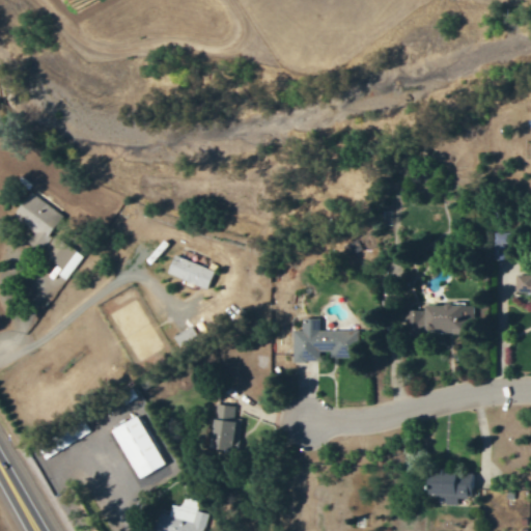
[(35,250),(62,218),(31,191),(11,214),(33,232),(25,242),(35,250)]
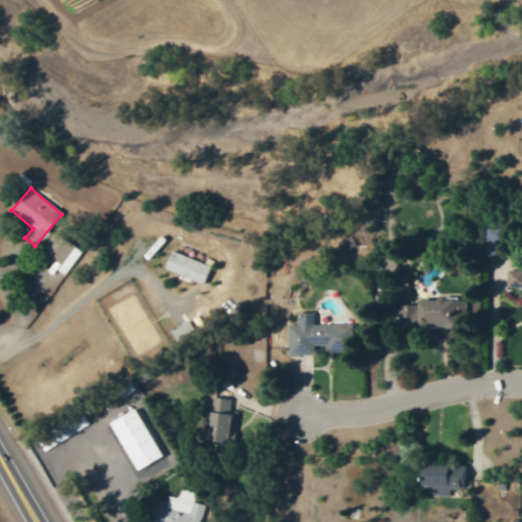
[(57,262),(53,267),(64,275),(82,254),(55,232),(41,250),(57,262)]
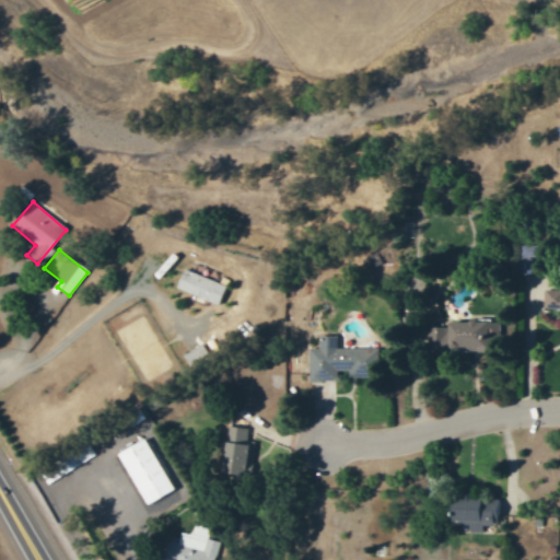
[(174,288),(217,305),(224,287),(183,269),(174,288)]
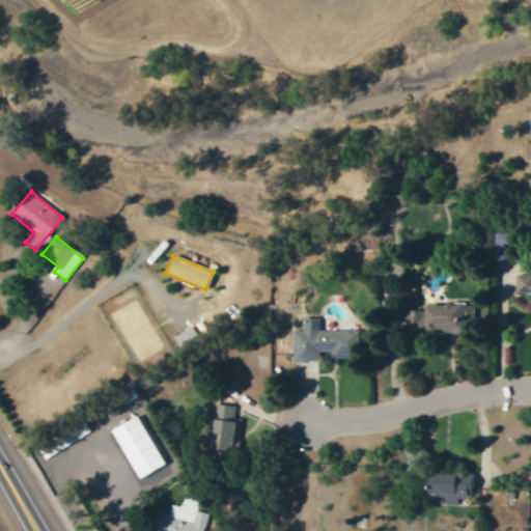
[(530,275),(514,275),(514,294),(530,294),(530,275)]
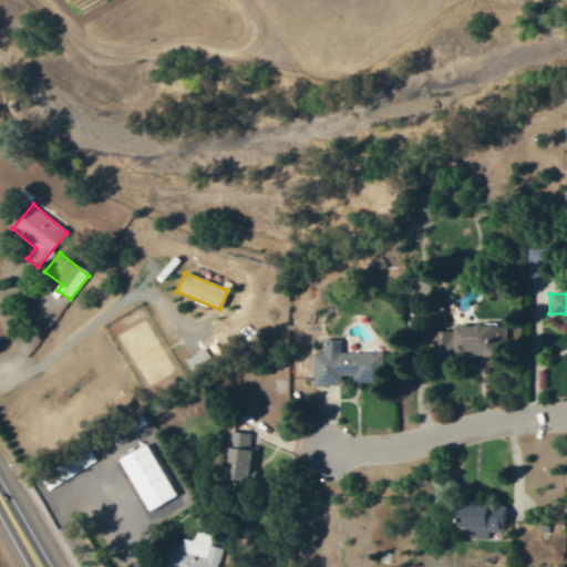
[(504,327),(451,325),(451,332),(436,331),(435,356),(503,358),(504,327)]
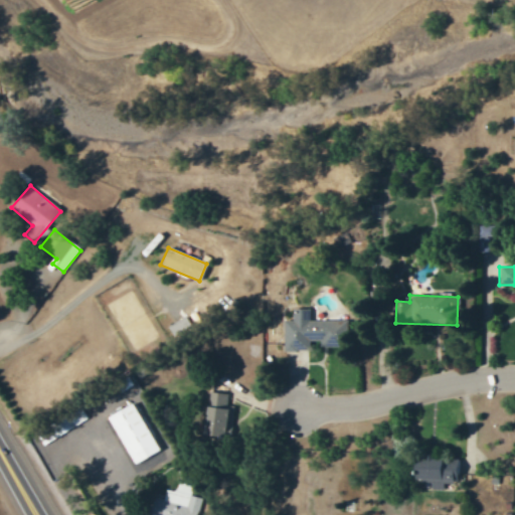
[(309,320),(309,309),(292,309),(292,321),(283,321),(283,351),(308,351),(308,341),(322,341),(322,346),(350,346),(350,320),(309,320)]
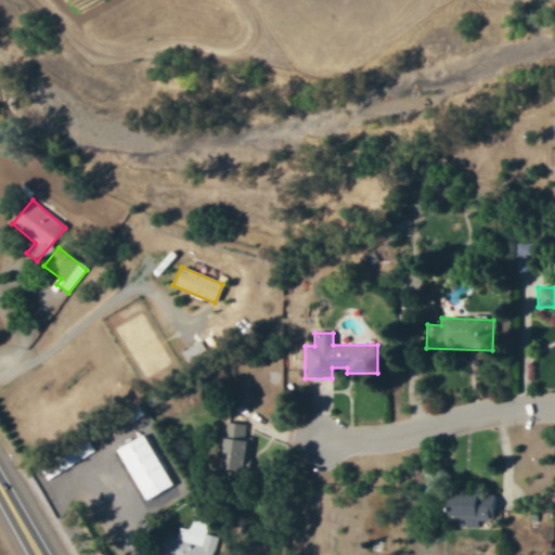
[(220,469),(247,470),(248,439),(243,439),(244,425),(222,424),(220,469)]
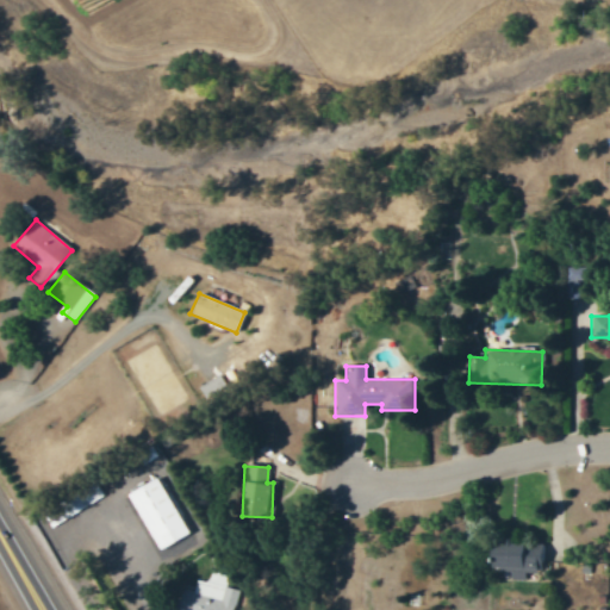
[(159,542),(187,526),(155,471),(126,487),(159,542)]
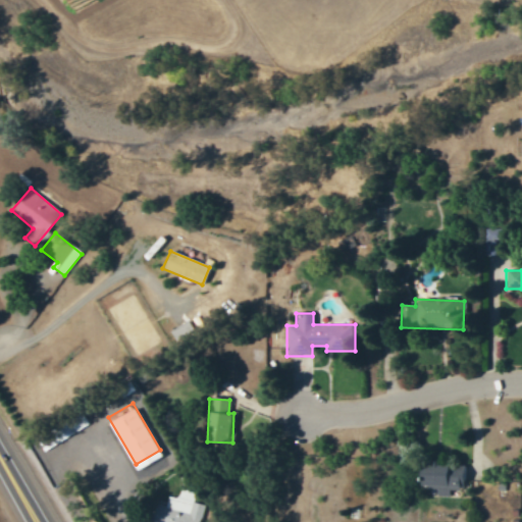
[(419,487),(436,488),(436,496),(449,496),(449,488),(463,489),(463,466),(419,464),(419,487)]
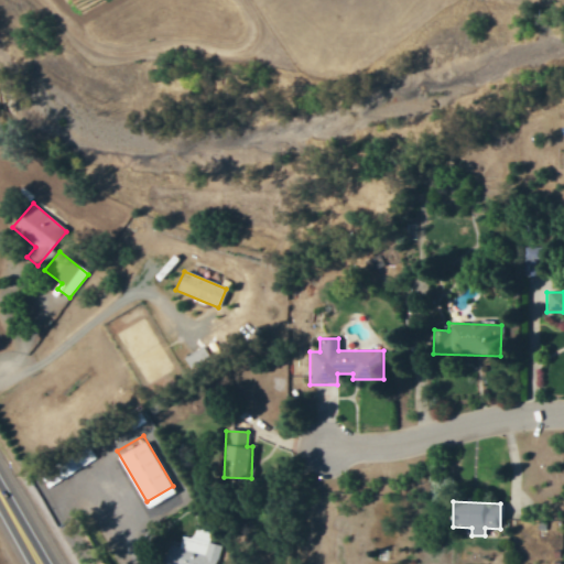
[(160,560),(176,563),(210,563),(217,540),(179,530),(175,541),(165,539),(160,560)]
